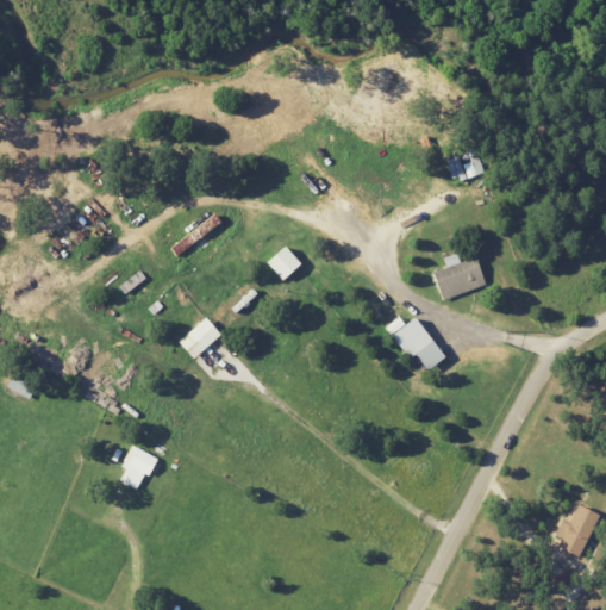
[(463,165),(461,157),(449,160),(454,182),(487,174),(481,153),(472,155),(473,162),(463,165)]
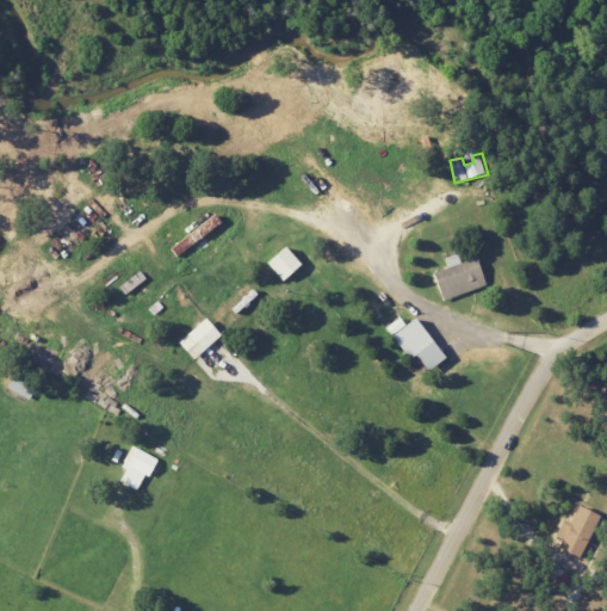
[(178,257),(223,224),(216,214),(171,247),(178,257)]
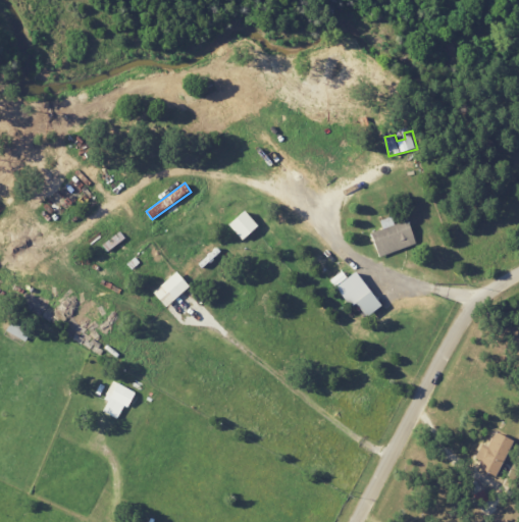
[(258,225),(243,210),(227,224),(242,241),(258,225)]
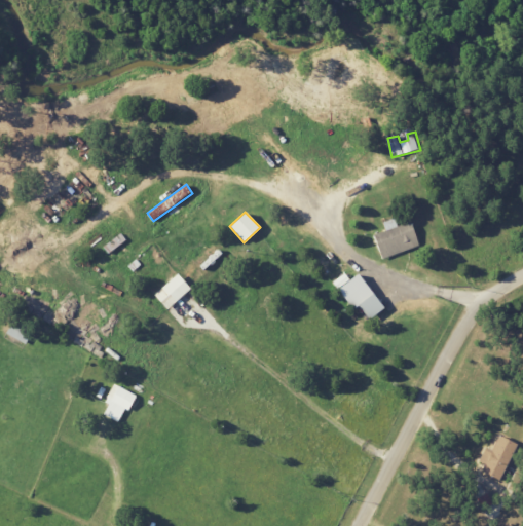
[(382,259),(419,245),(410,221),(397,226),(394,218),(382,223),(385,230),(373,235),(382,259)]
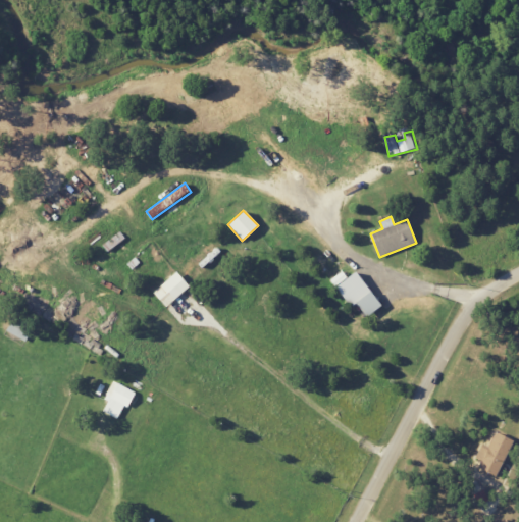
[(126,240),(122,232),(103,243),(107,250),(126,240)]
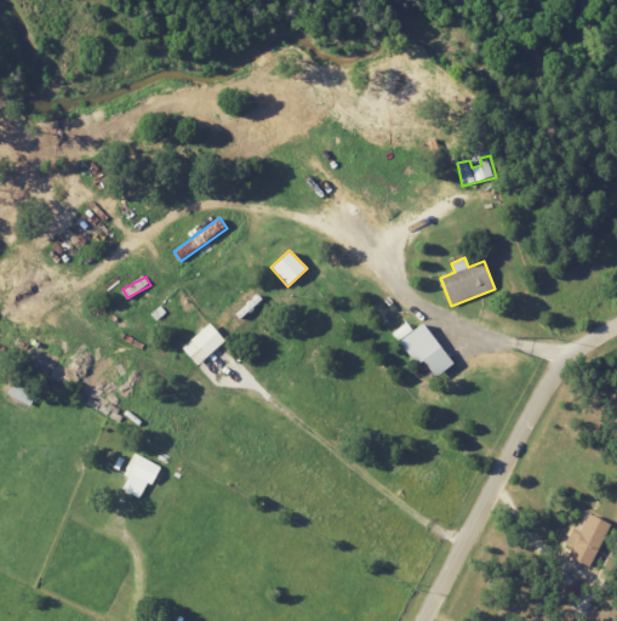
[(198,366),(226,341),(209,323),(181,348),(198,366)]
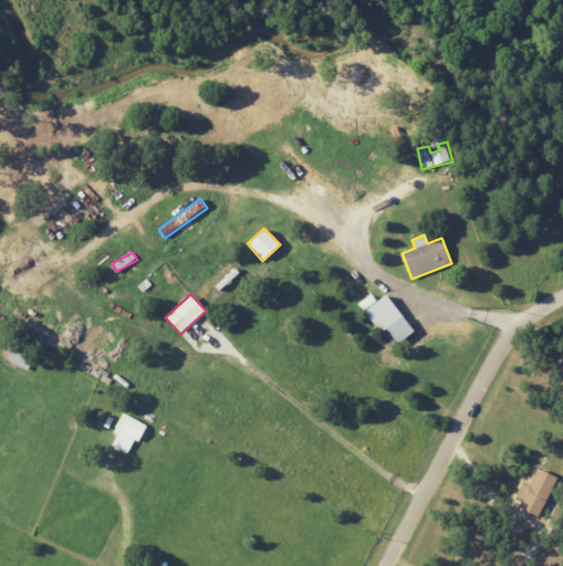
[(377,300),(373,294),(361,303),(394,347),(414,332),(385,294),(377,300)]
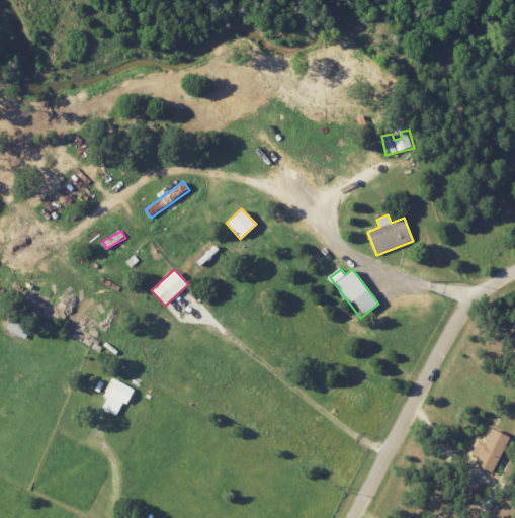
[(134,387),(113,378),(105,397),(108,398),(103,408),(120,416),(134,387)]
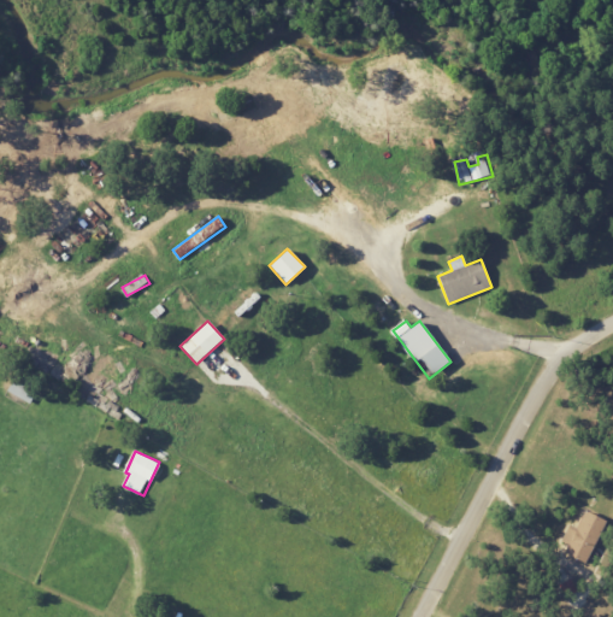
[(576,529),(567,526),(558,547),(587,562),(606,521),(584,511),(576,529)]
